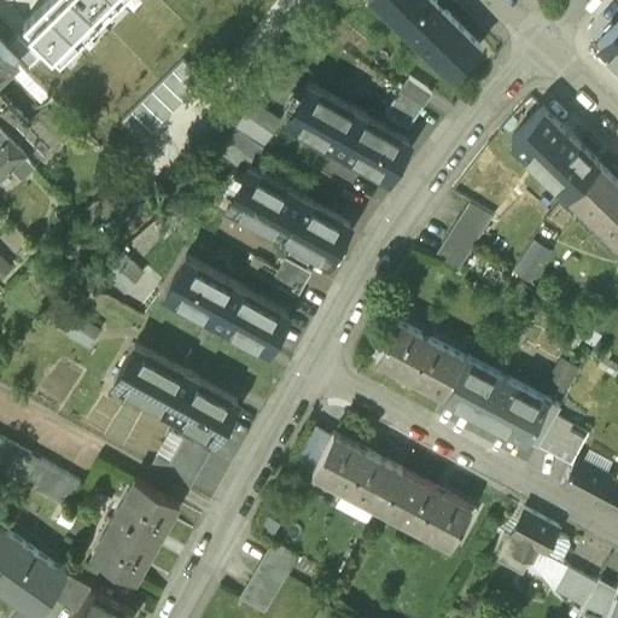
[(80,41),(99,21),(79,0),(47,0),(44,5),(80,41)]
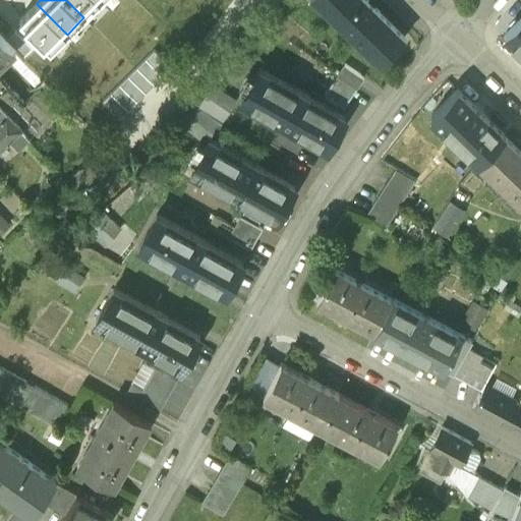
[(66,0),(83,17),(101,0),(100,0),(66,0)]
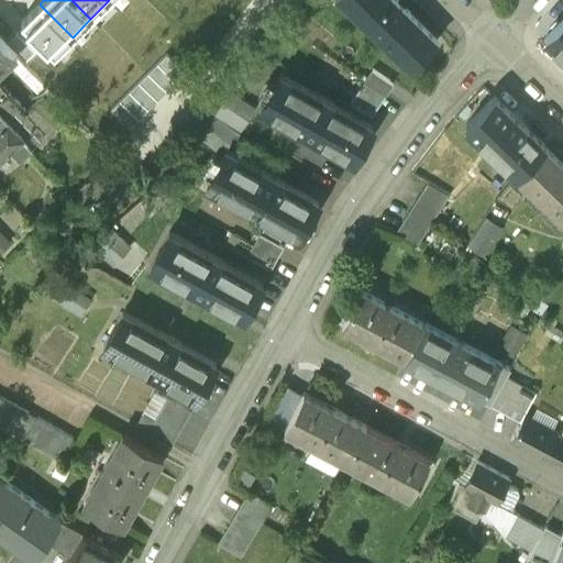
[(343,0),(367,23),(366,24),(379,37),(381,36),(411,67),(438,41),(409,13),(410,12),(397,0),(343,0)]
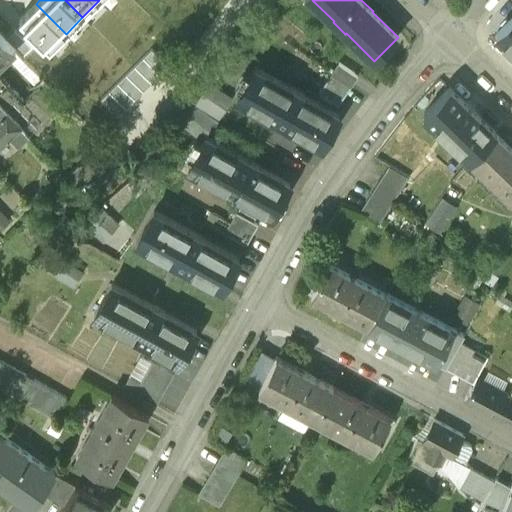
[(49,50),(66,34),(36,4),(19,21),(23,24),(40,42),(49,50)]
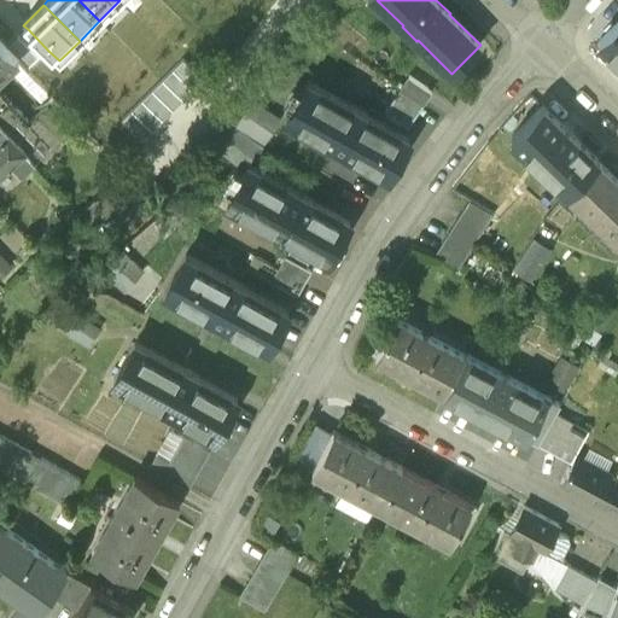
[(617,21),(599,40),(617,58),(617,21)]
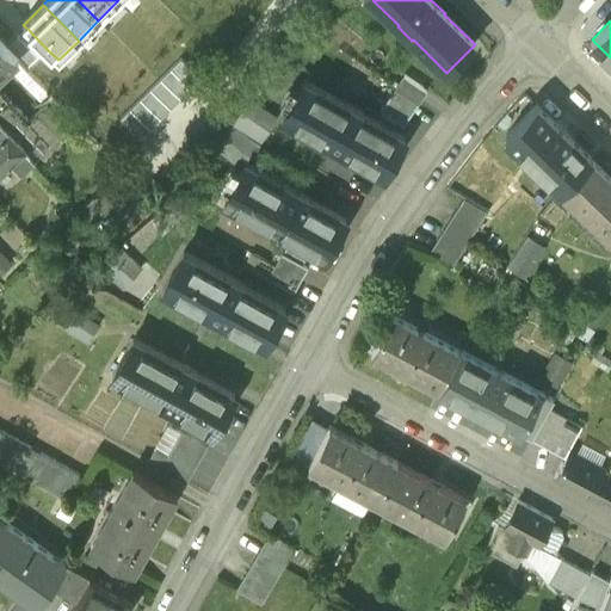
[(38,60),(48,50),(28,29),(18,39),(38,60)]
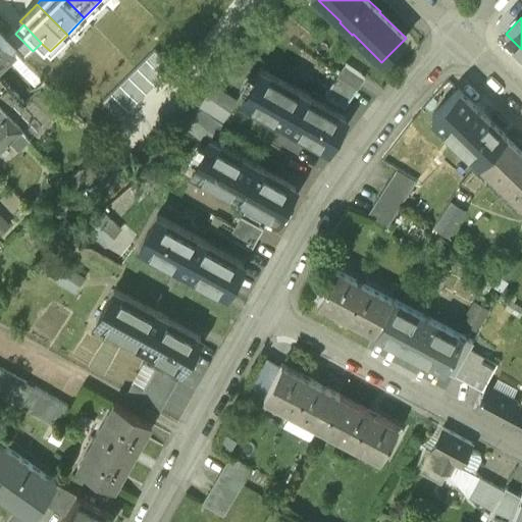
[(23,60),(33,51),(15,34),(6,43),(14,51),(23,60)]
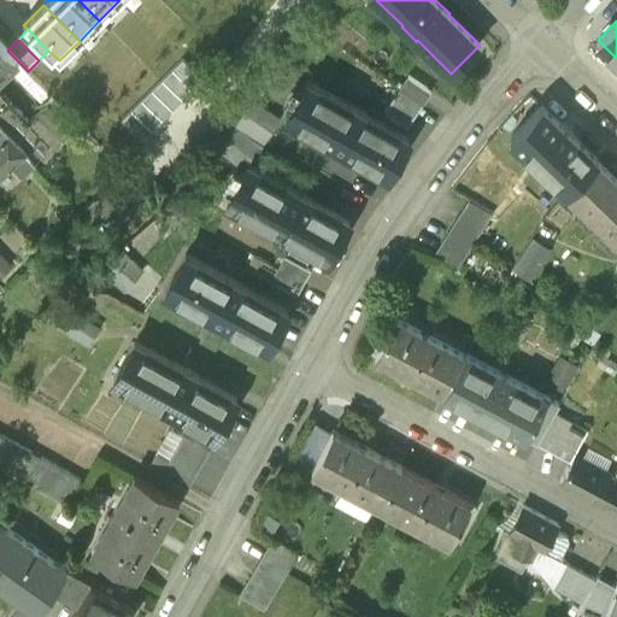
[(0,76),(17,60),(7,51),(0,42),(0,76)]
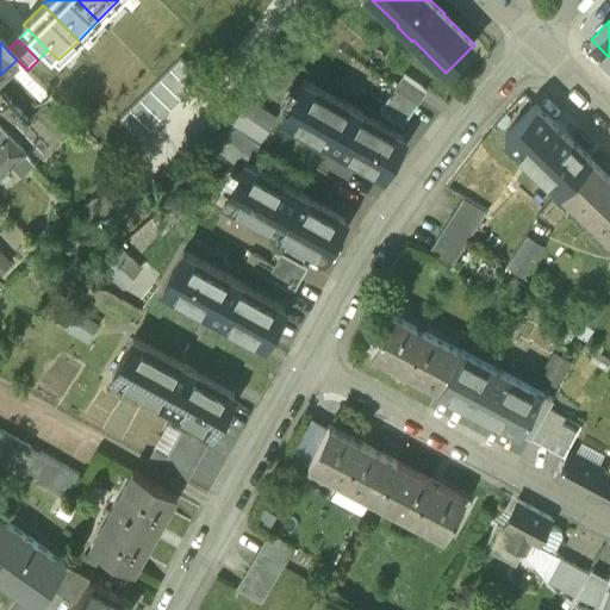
[(153,42),(114,100),(143,119),(180,60),(153,42)]
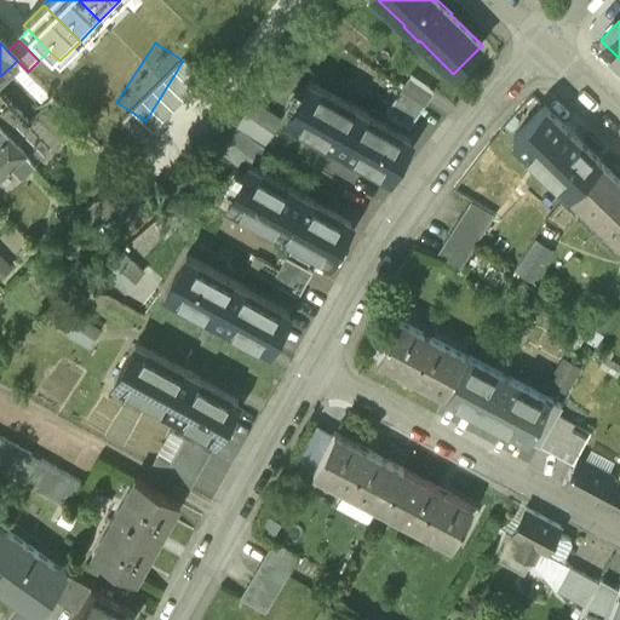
[(402,87),(424,103),(432,91),(409,75),(402,87)]
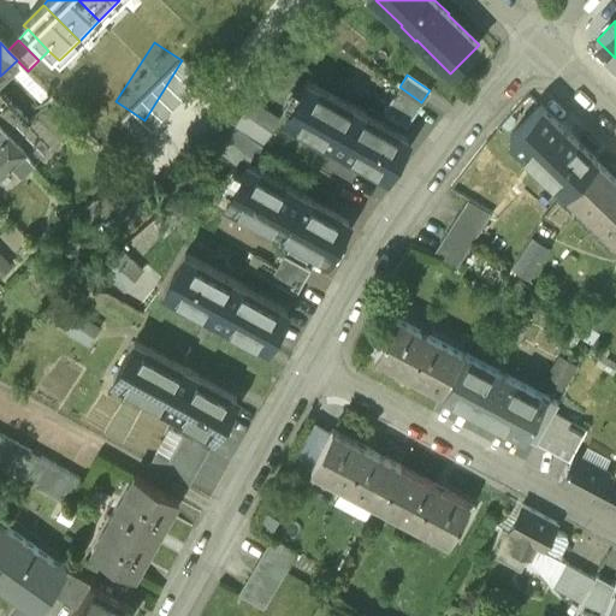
[(307,81),(286,116),(324,137),(323,138),(348,153),(349,152),(386,173),(407,138),(365,114),(366,113),(349,104),(348,105),(307,81)]
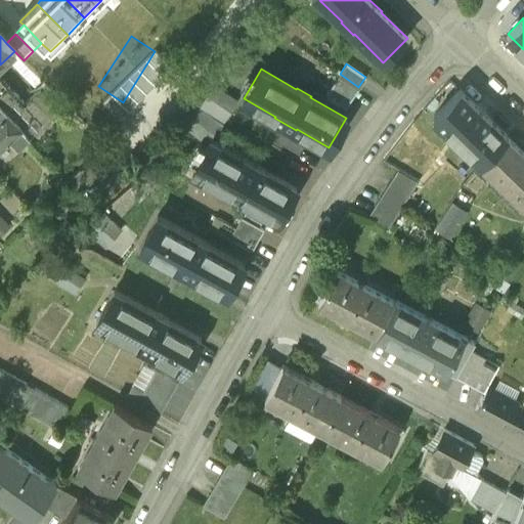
[(326,93),(345,106),(358,87),(340,74),(326,93)]
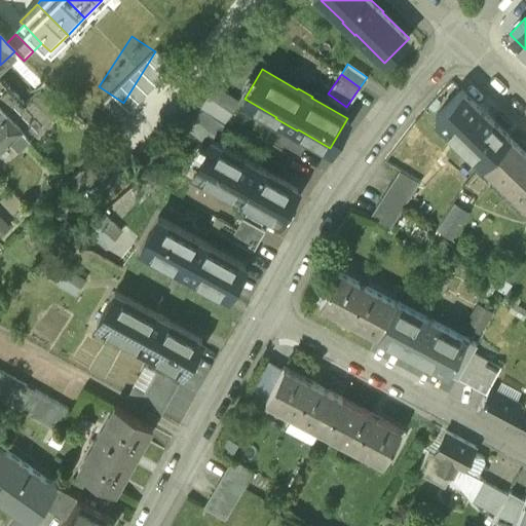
[(212,132),(236,95),(212,78),(187,115),(212,132)]
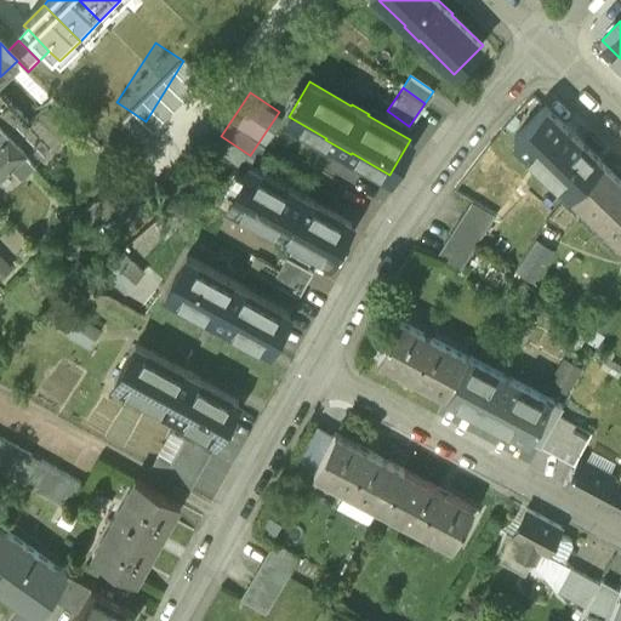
[(0,126),(23,152),(29,158),(70,118),(53,100),(27,125),(0,96),(0,126)]
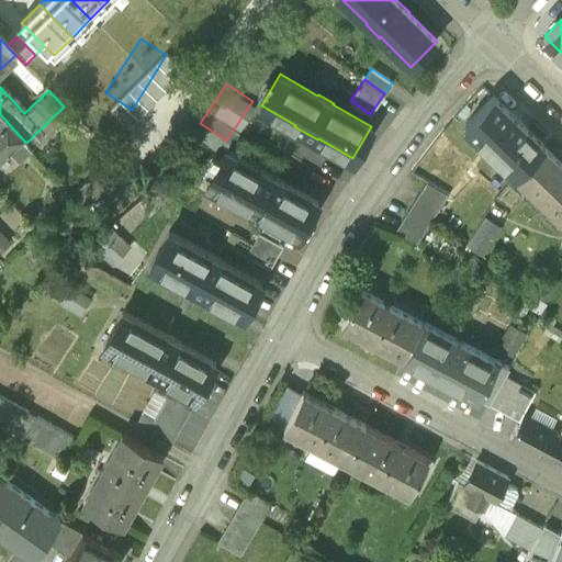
[(493,96),(465,125),(516,175),(543,146),(493,96)]
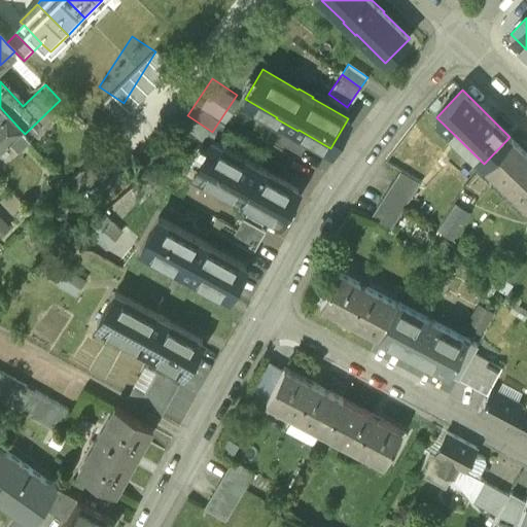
[(0,147),(20,129),(0,107),(0,147)]
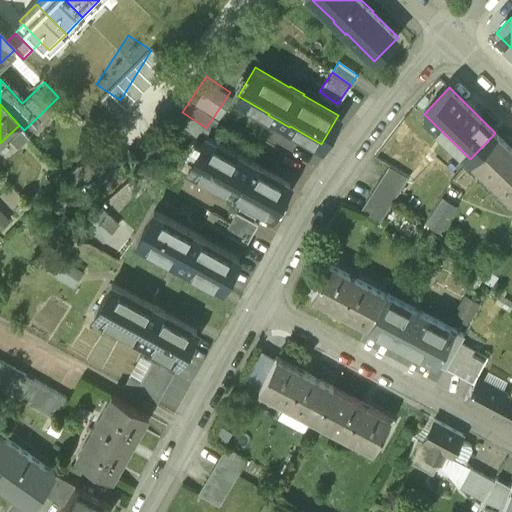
[(511,149),(495,133),(470,159),(511,200),(511,149)]
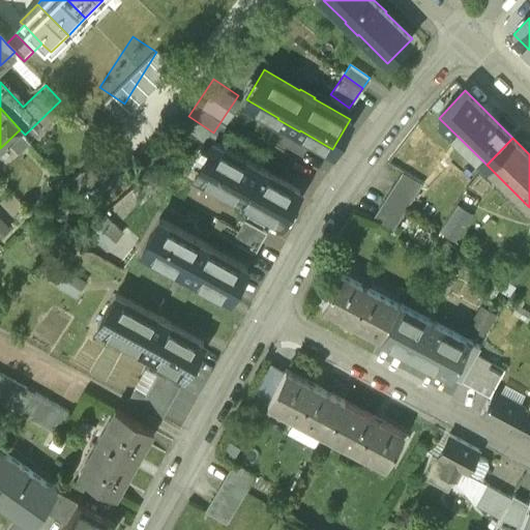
[(212,141),(196,172),(231,192),(231,193),(245,201),(282,221),(299,190),(266,172),(267,172),(245,159),(244,159),(212,141)]
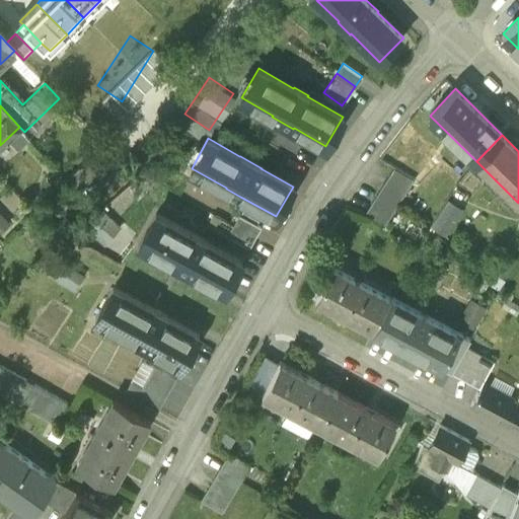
[(395,168),(367,214),(385,225),(414,179),(395,168)]
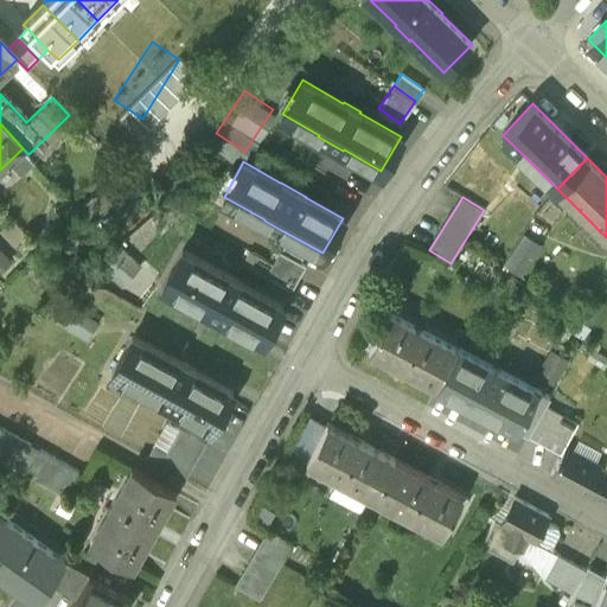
[(521,230),(503,262),(522,273),(541,241),(521,230)]
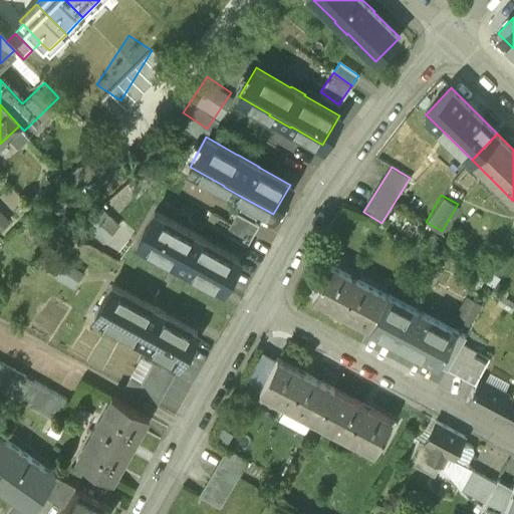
[(191,270),(222,287),(238,258),(204,239),(204,238),(190,230),(189,231),(155,211),(138,240),(170,258),(169,259),(190,270),(191,270)]
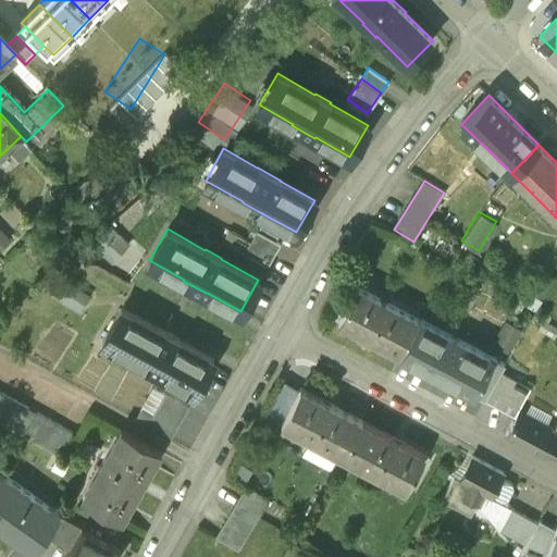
[(257,230),(250,242),(273,255),(280,243),(257,230)]
